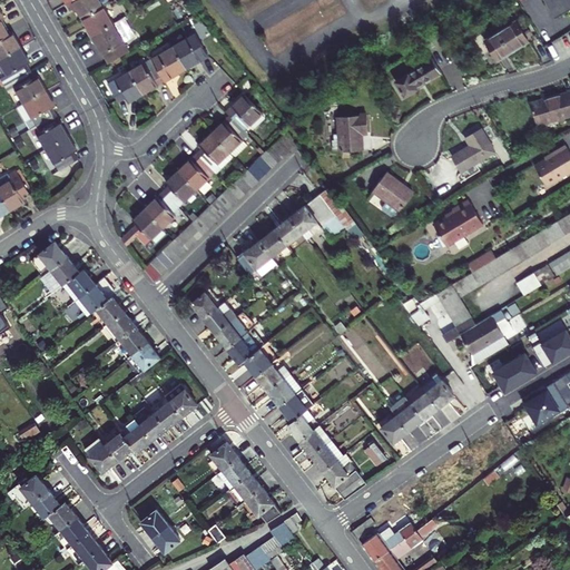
[(76,8),(81,19),(102,7),(109,2),(108,0),(72,0),(67,3),(70,10),(76,8)]
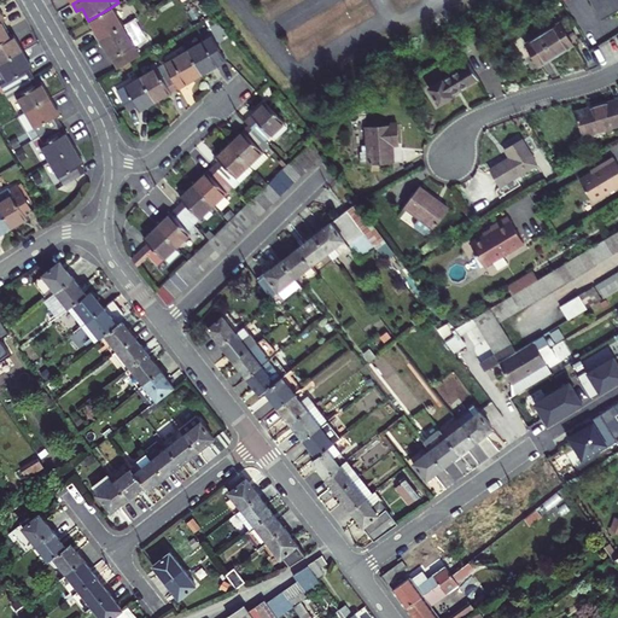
[(617,0),(589,0),(602,22),(617,12),(617,0)]
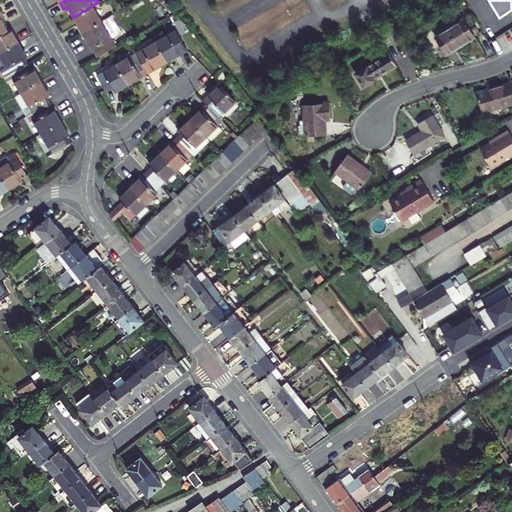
[(92,6),(73,17),(79,27),(78,28),(81,34),(102,22),(92,6)]
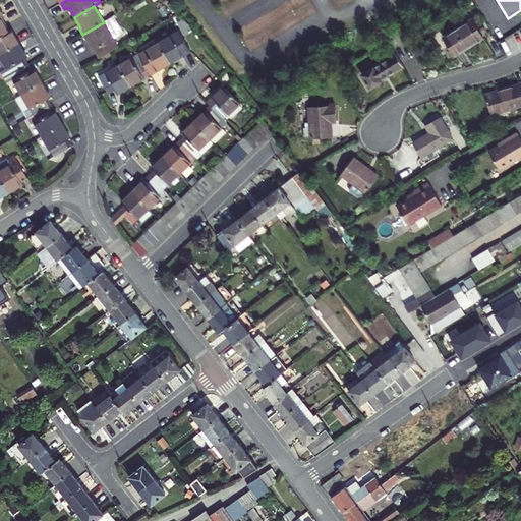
[(104,22),(82,35),(85,41),(88,40),(99,59),(124,45),(109,19),(104,22)]
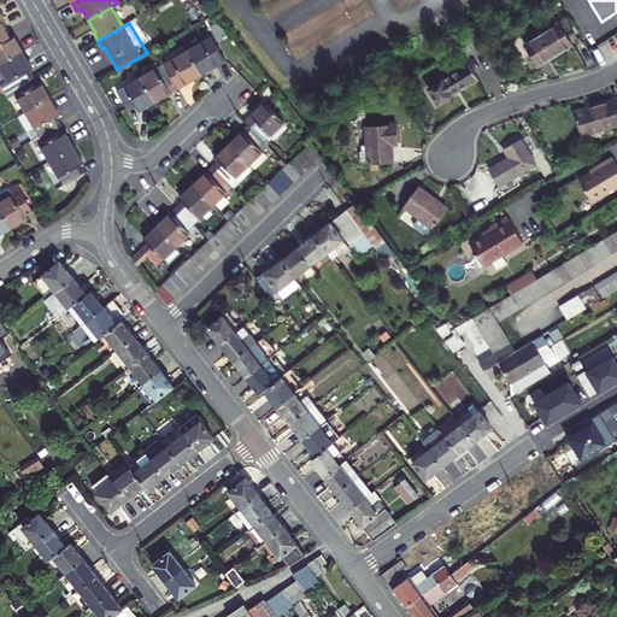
[(558,24),(524,43),(538,65),(570,46),(558,24)]
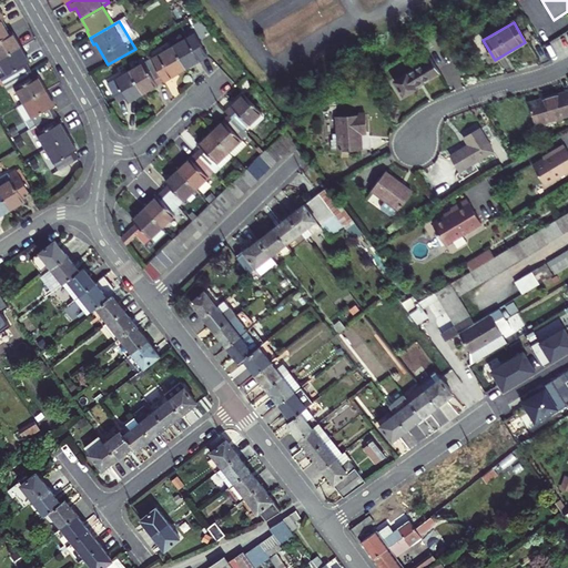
[(0,59),(21,48),(12,32),(10,34),(6,28),(0,31),(0,59)]
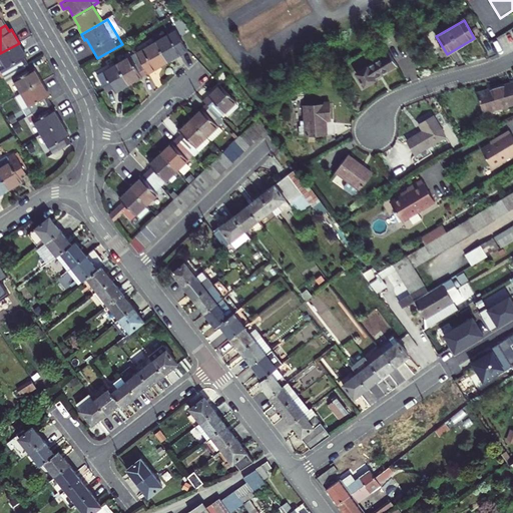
[(156,41),(168,62),(187,51),(175,30),(156,41)]
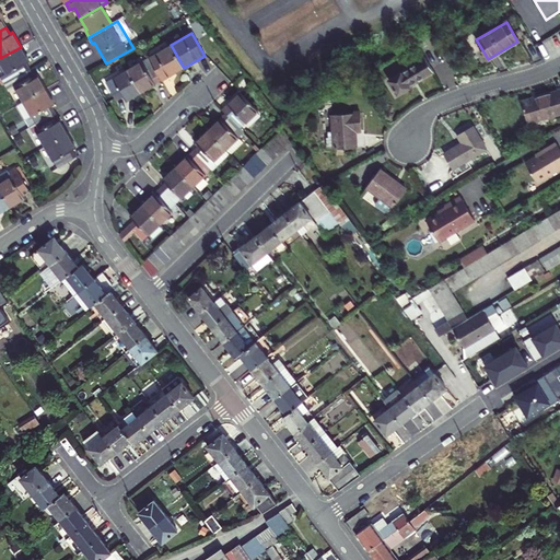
[(171,45),(150,58),(162,80),(184,68),(171,45)]
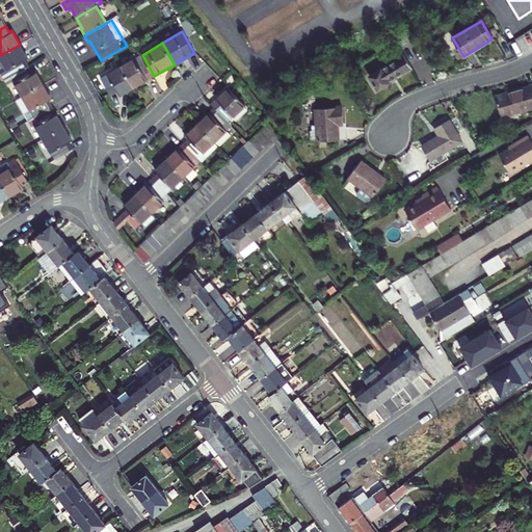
[(28,58),(20,45),(0,55),(0,59),(6,71),(1,74),(4,80),(29,67),(25,59),(28,58)]
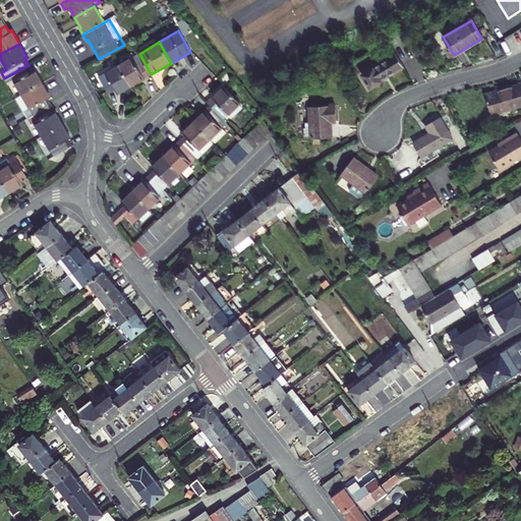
[(119,65),(131,85),(151,74),(139,54),(119,65)]
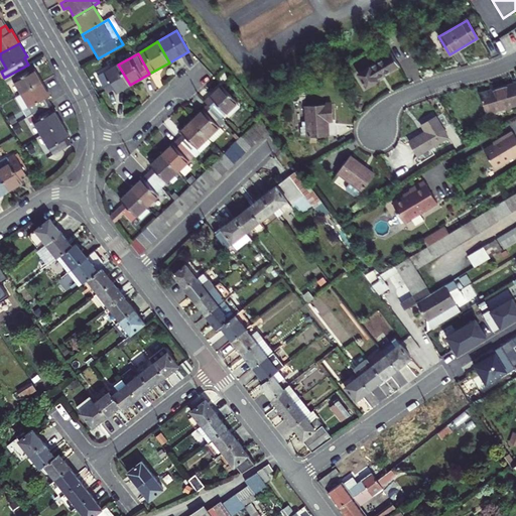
[(390,54),(359,74),(367,88),(378,81),(377,80),(398,67),(390,54)]
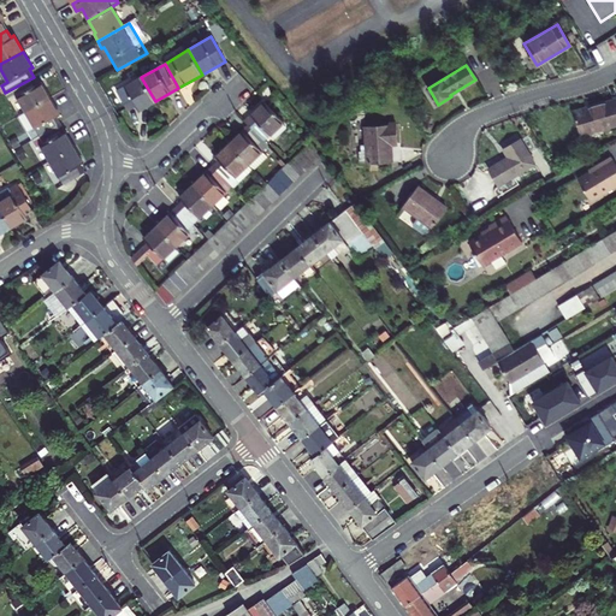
[(37,84),(34,77),(5,93),(10,100),(16,98),(25,113),(51,99),(41,83),(37,84)]
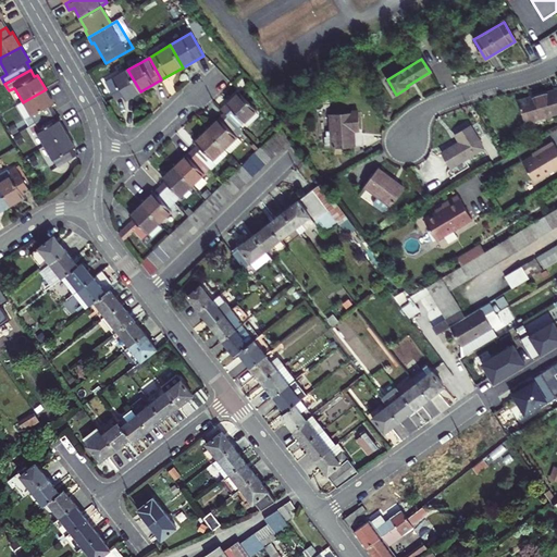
[(127,70),(106,83),(115,100),(122,97),(124,101),(140,91),(127,70)]
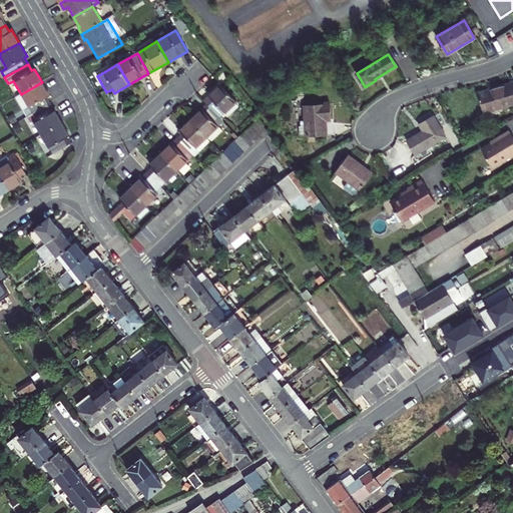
[(27,116),(50,103),(47,97),(49,95),(42,82),(21,94),(15,97),(27,116)]
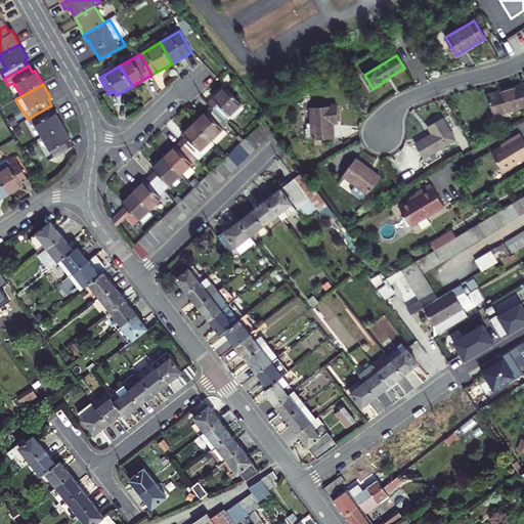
[(523,84),(487,95),(493,116),(523,105),(523,84)]
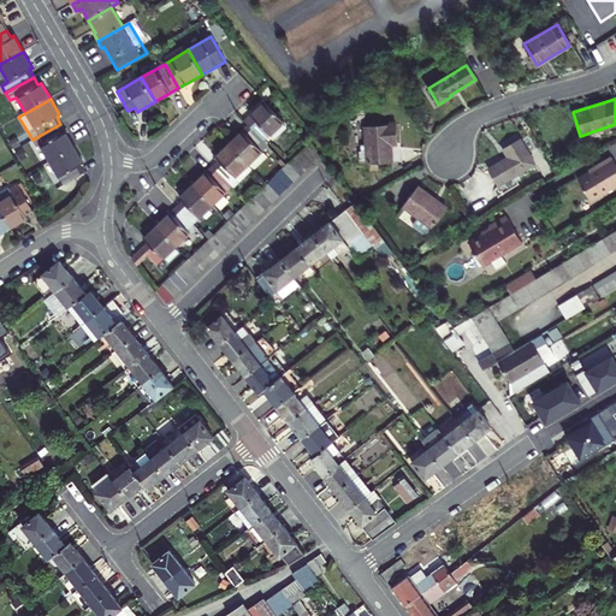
[(244,120),(249,125),(264,142),(282,125),(262,105),(244,120)]
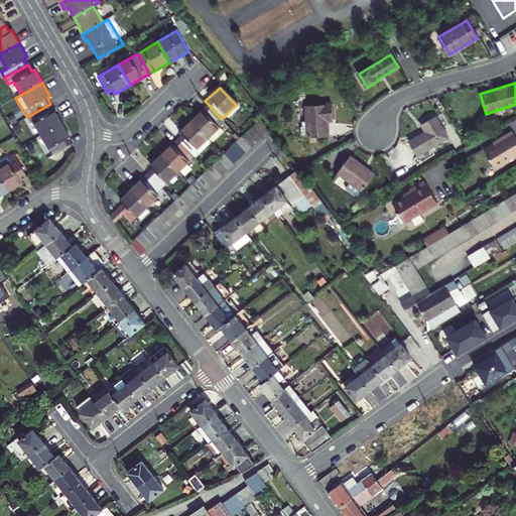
[(33,122),(40,135),(61,123),(50,104),(27,117),(25,118),(29,124),(33,122)]
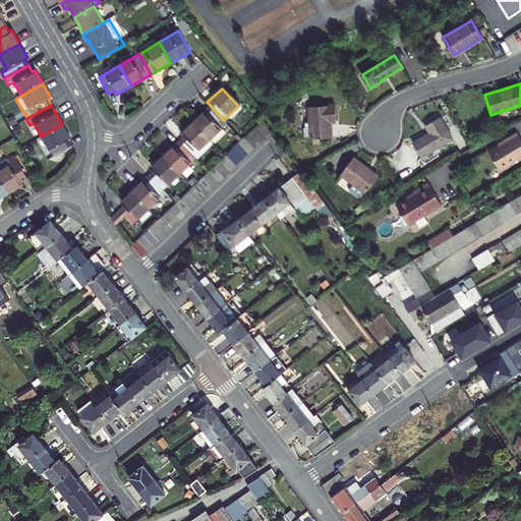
[(334,105),(308,107),(309,122),(305,123),(305,128),(304,128),(304,136),(310,136),(310,138),(331,137),(330,126),(329,126),(328,122),(335,121),(334,105)]
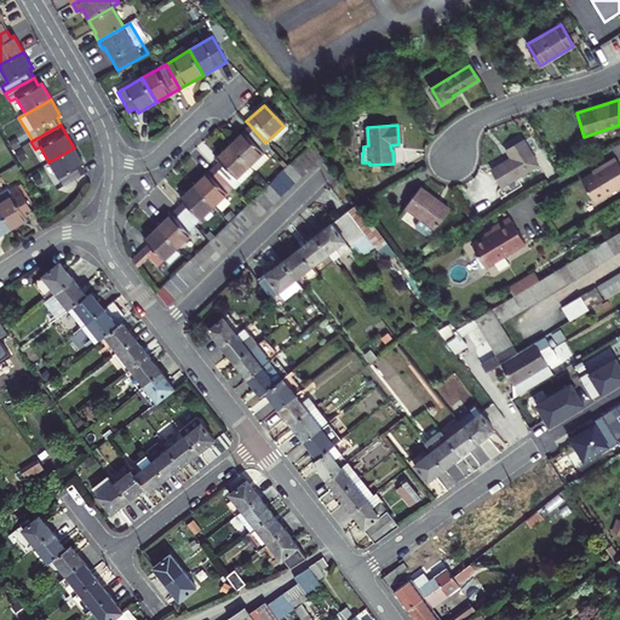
[(250,166),(270,147),(265,143),(251,126),(230,145),(250,166)]
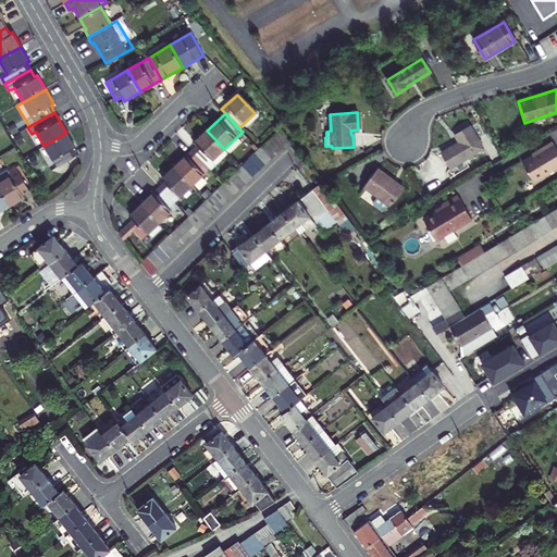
[(455,145),(442,153),(455,174),(469,166),(465,160),(483,148),(470,127),(455,136),(460,144),(456,147),(455,145)]
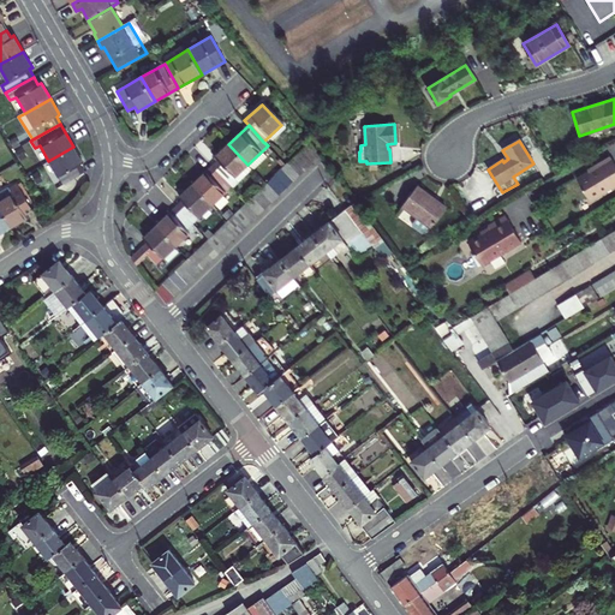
[(320,156),(310,143),(302,151),(312,163),(320,156)]
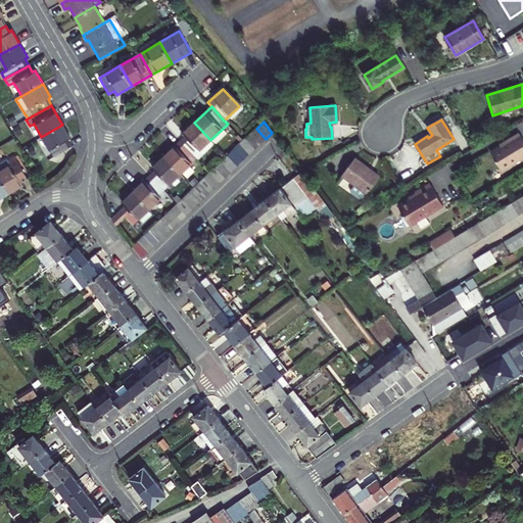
[(198,160),(215,144),(210,140),(194,123),(183,133),(185,136),(180,141),(196,159),(198,160)]
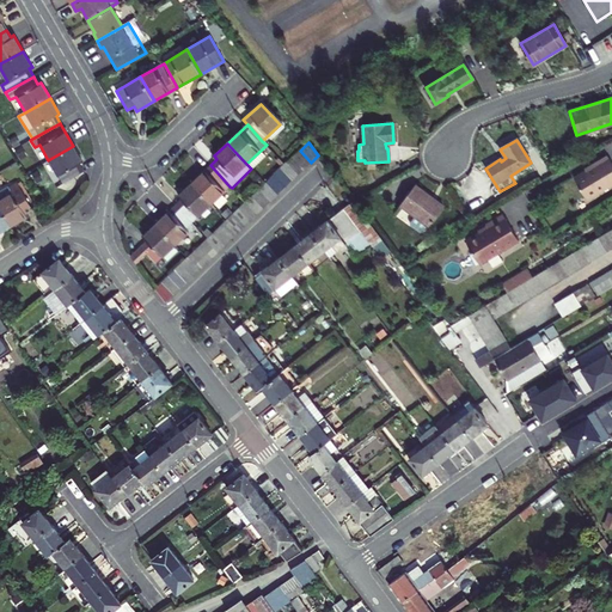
[(83,161),(73,146),(48,160),(62,184),(84,172),(79,164),(83,161)]
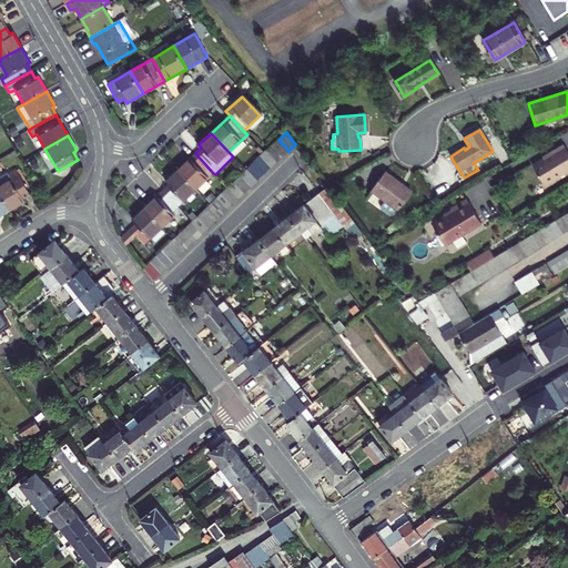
[(272,145),(283,156),(288,151),(279,140),(272,145)]
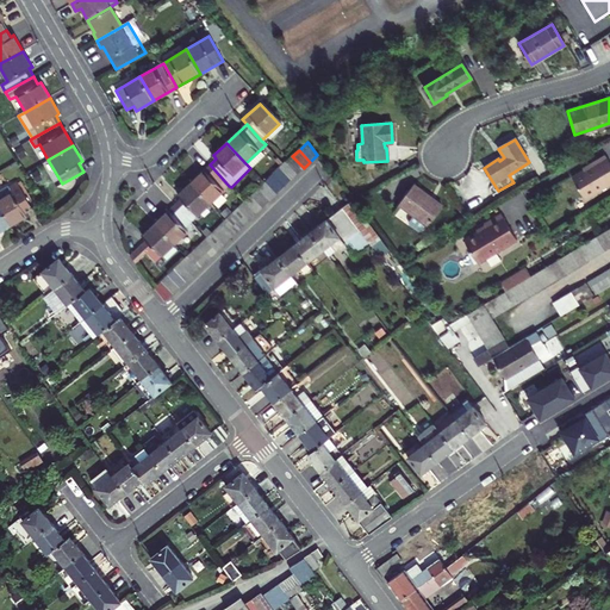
[(571,178),(583,198),(584,199),(609,184),(609,165),(604,155),(596,161),(596,162),(591,166),(571,178)]
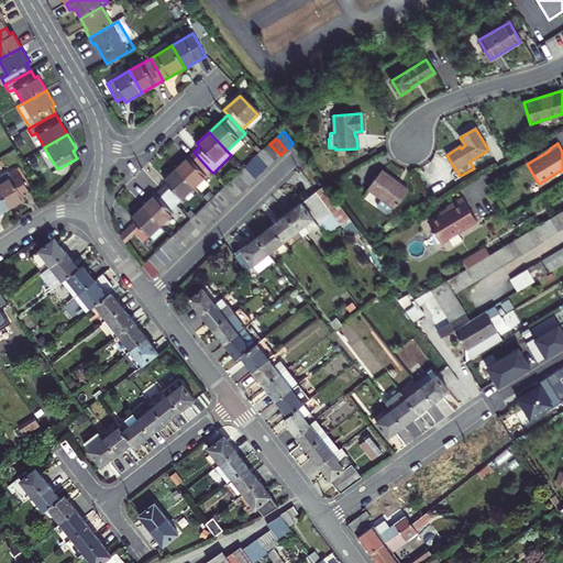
[(264,151),(274,161),(280,155),(269,144),(264,151)]
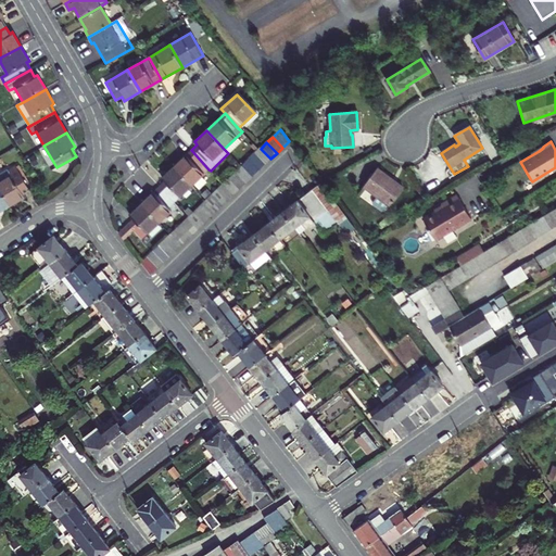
[(255,153),(265,164),(270,159),(261,149),(255,153)]
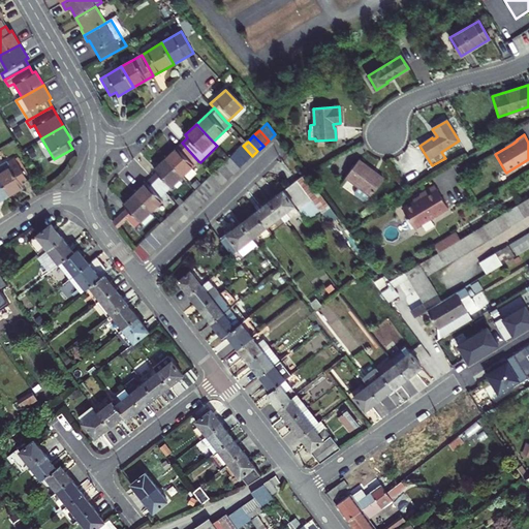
[(182,177),(198,161),(182,143),(165,159),(182,177)]
